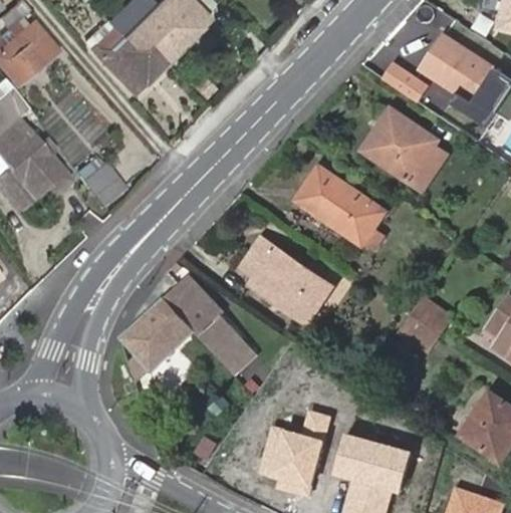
[(146,44),(166,63),(203,29),(201,25),(209,18),(190,0),(157,0),(154,3),(151,0),(145,0),(140,5),(140,10),(143,13),(119,35),(136,53),(146,44)]
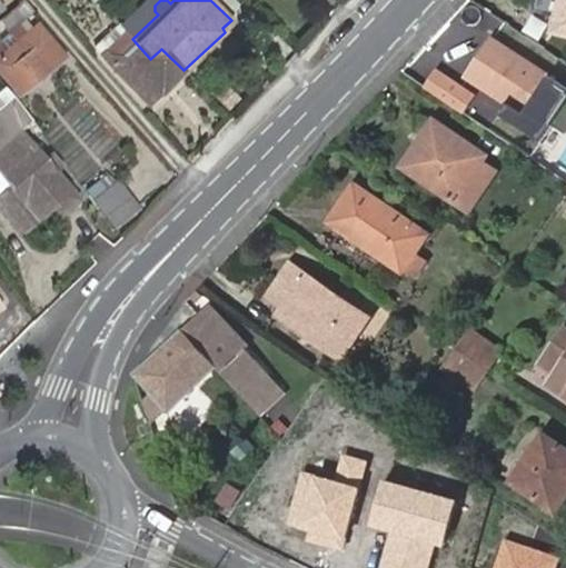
[(560,0),(554,25),(565,27),(565,0),(560,0)]
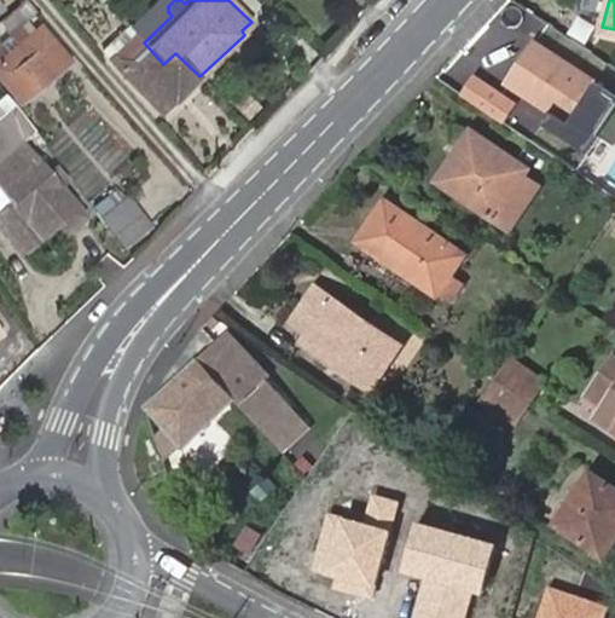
[(68,64),(36,30),(0,62),(0,84),(22,107),(68,64)]
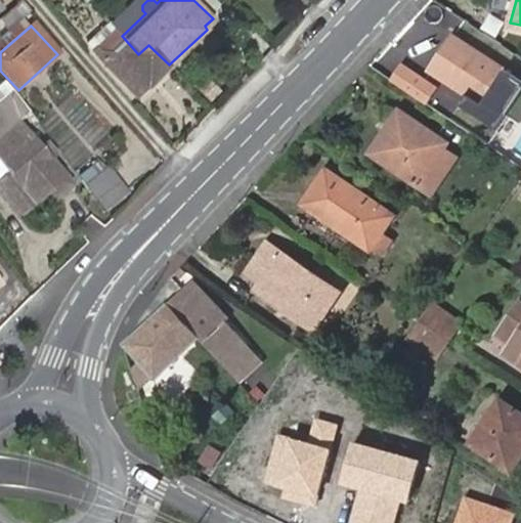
[(122,36),(116,29),(100,43),(110,51),(99,60),(134,97),(169,64),(148,45),(138,54),(122,36)]
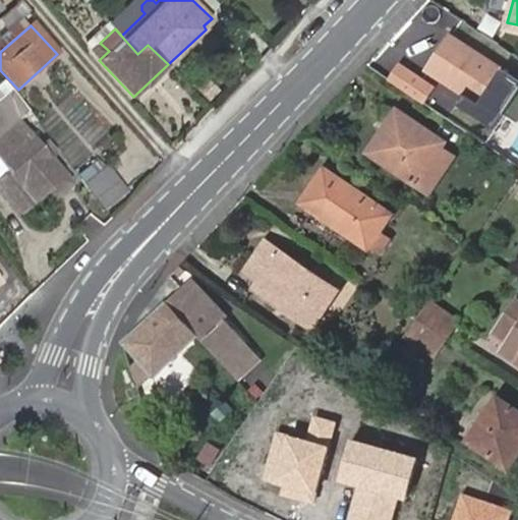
[(514,120),(517,114),(517,80),(449,34),(426,66),(462,91),(455,101),(492,126),(502,111),(514,120)]
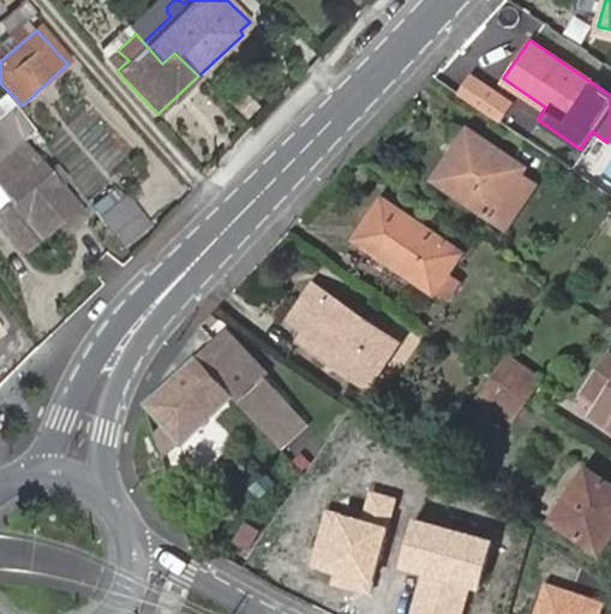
[(502,99),(467,76),(455,93),(490,117),(502,99)]
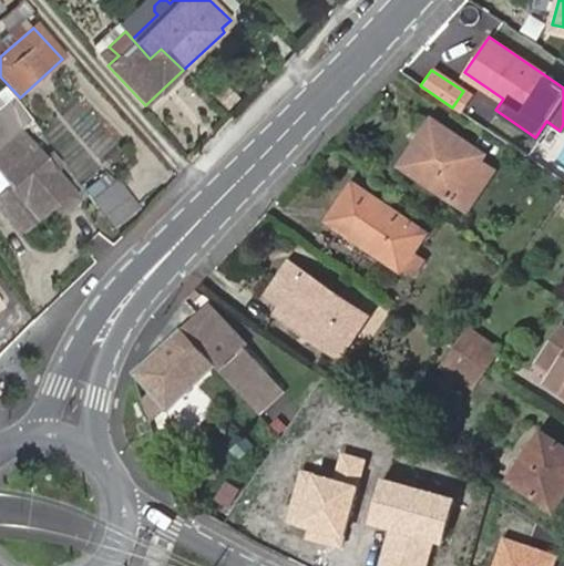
[(18,131),(29,121),(7,93),(0,99),(0,182),(3,186),(0,188),(0,203),(20,226),(50,199),(60,211),(75,195),(52,168),(59,163),(48,152),(42,157),(18,131)]
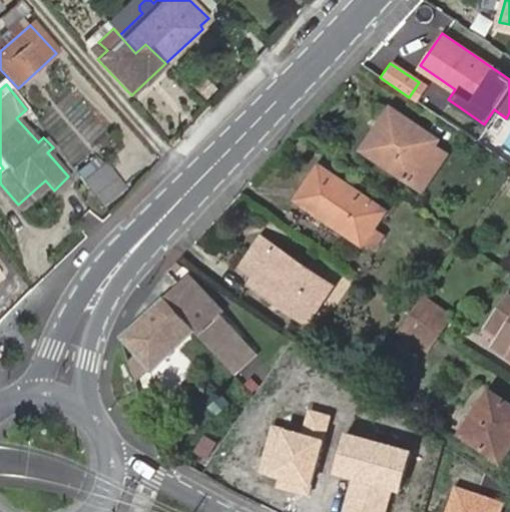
[(383,128),(367,152),(419,188),(442,153),(429,144),(433,137),(388,107),(376,123),(383,128)]
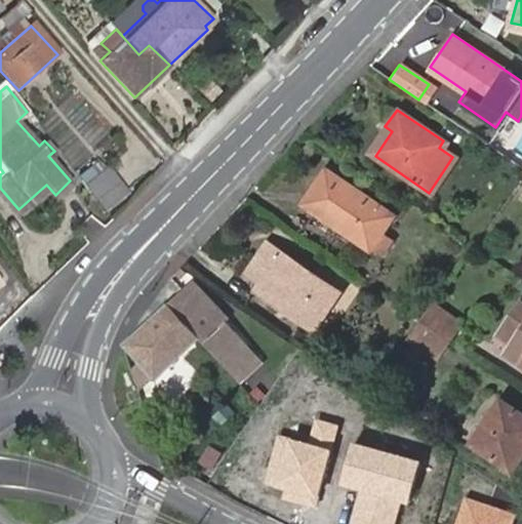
[(368,151),(375,156),(392,131),(385,126),(368,151)]
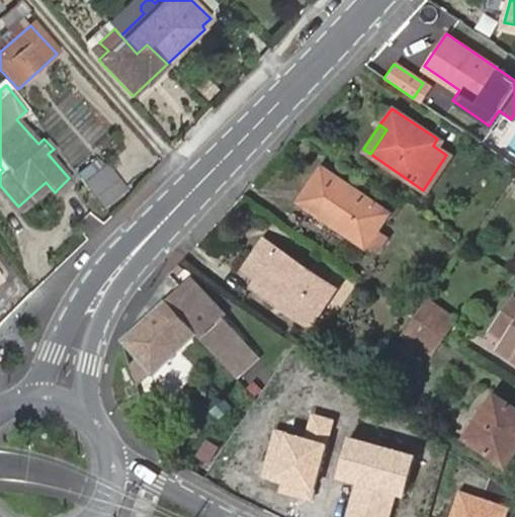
[(96,160),(77,175),(90,192),(110,177),(96,160)]
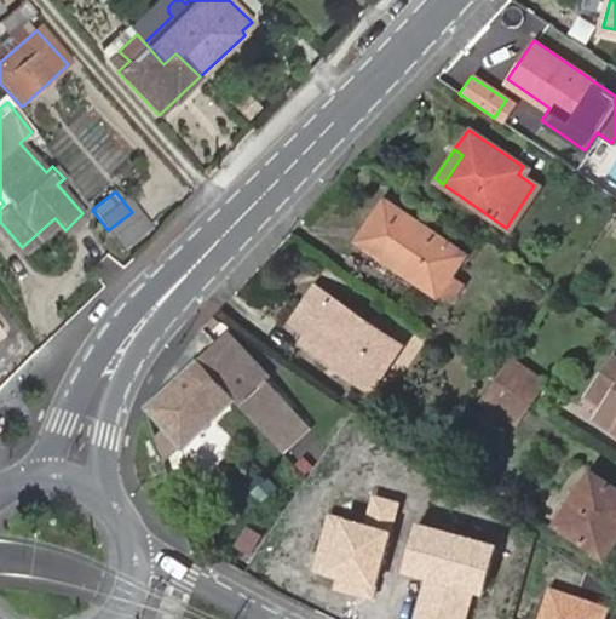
[(356,239),(433,293),(460,254),(383,201),(356,239)]
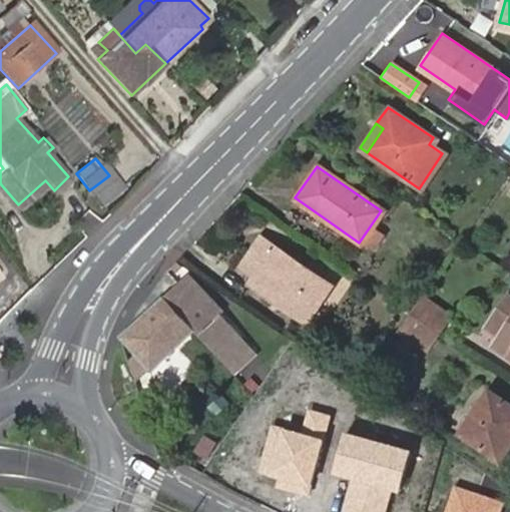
[(270,292),(309,318),(331,285),(261,237),(239,271),(251,279),(247,284),(266,297),(270,292)]
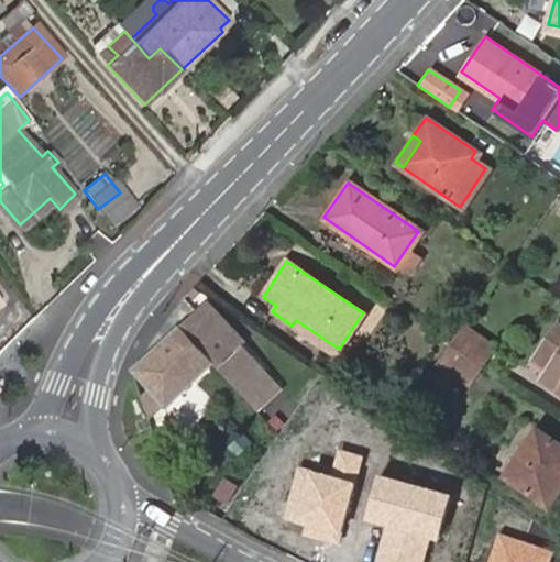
[(205,301),(194,311),(210,329),(221,319),(205,301)]
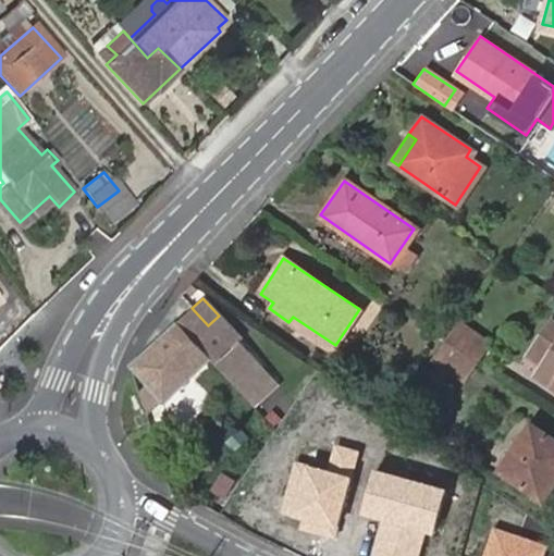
[(162,405),(223,347),(228,353),(239,342),(242,338),(219,316),(208,325),(192,308),(128,368),(145,386),(160,403),(162,405)]
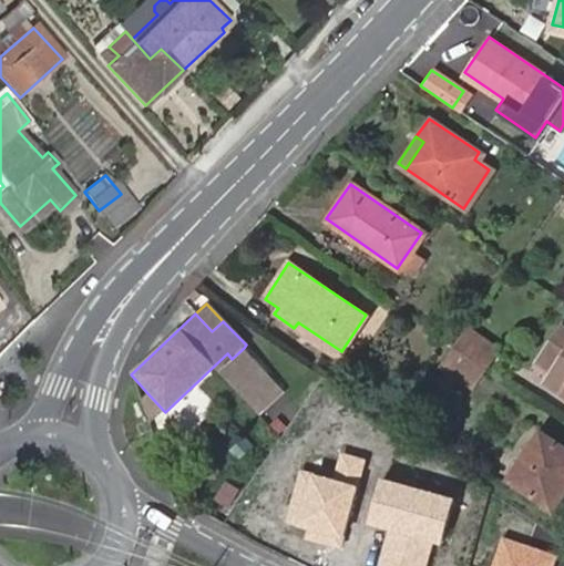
[(337,357),(341,351),(298,322),(294,328),(337,357)]
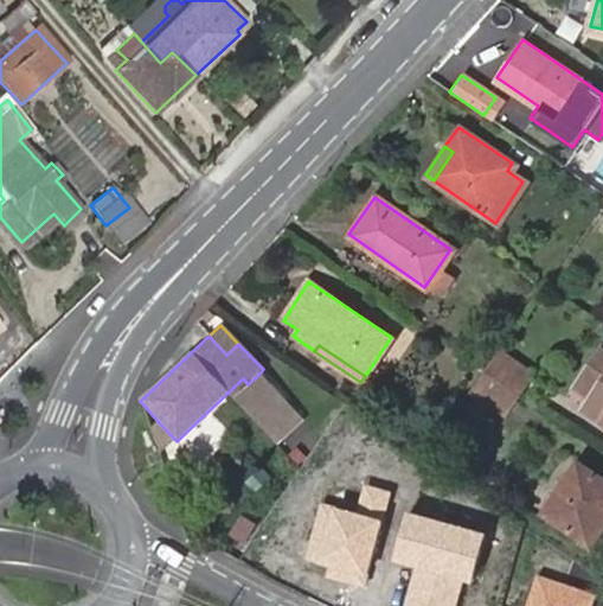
[(498,346),(467,391),(502,415),(533,371),(498,346)]
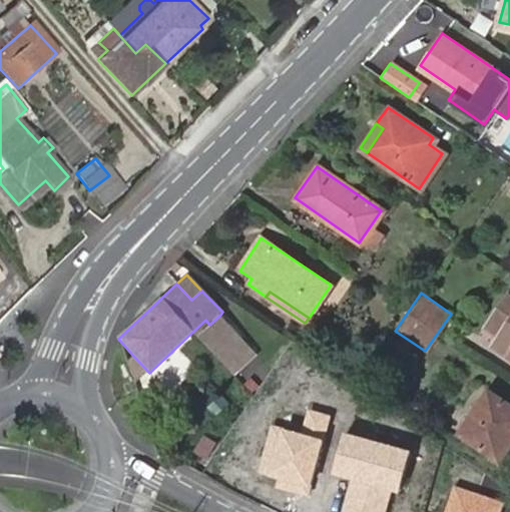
[(483,325),(495,333),(489,344),(509,358),(509,298),(504,294),(483,325)]
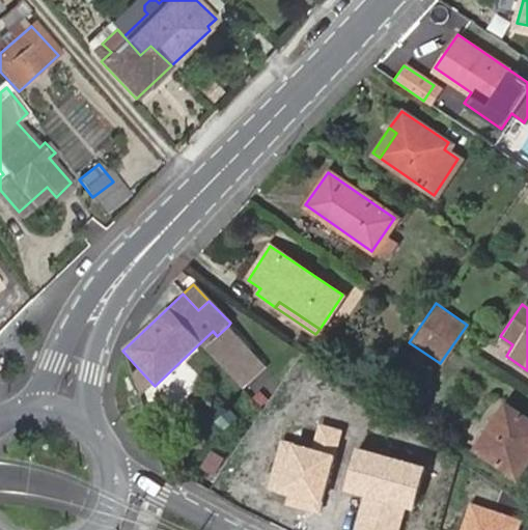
[(205,346),(219,362),(242,340),(228,326),(217,336),(205,346)]
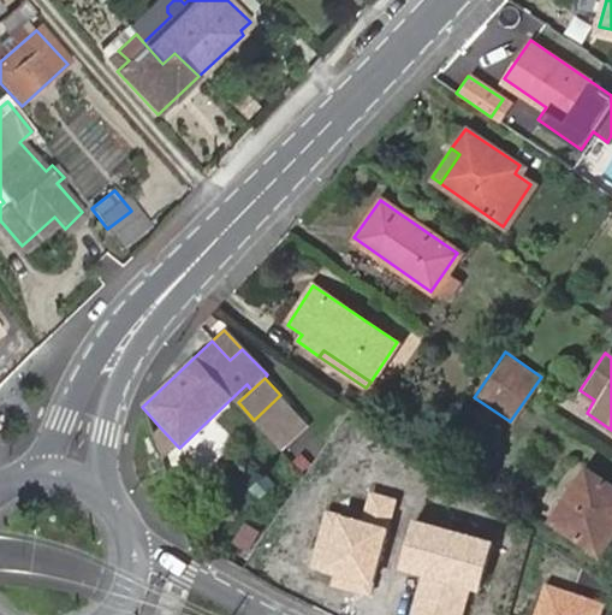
[(177,445),(160,427),(150,436),(159,461),(177,445)]
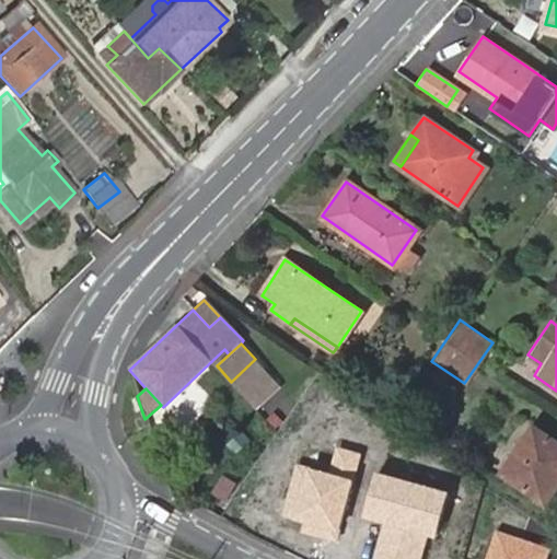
[(556,442),(530,426),(499,469),(542,499),(556,475),(556,442)]
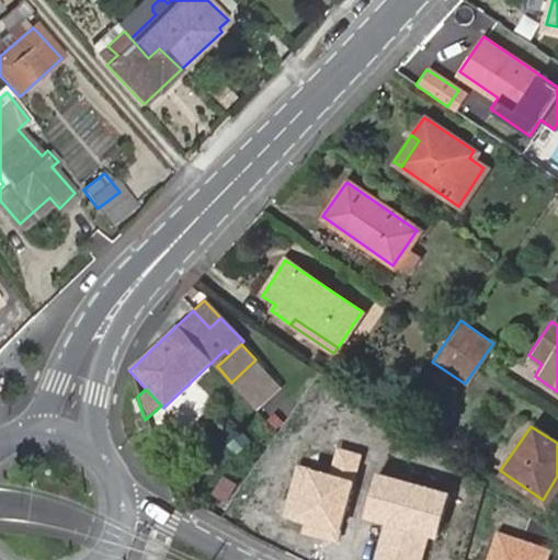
[(328,473),(295,465),(282,514),(304,521),(300,533),(337,543),(362,452),(337,444),(328,473)]
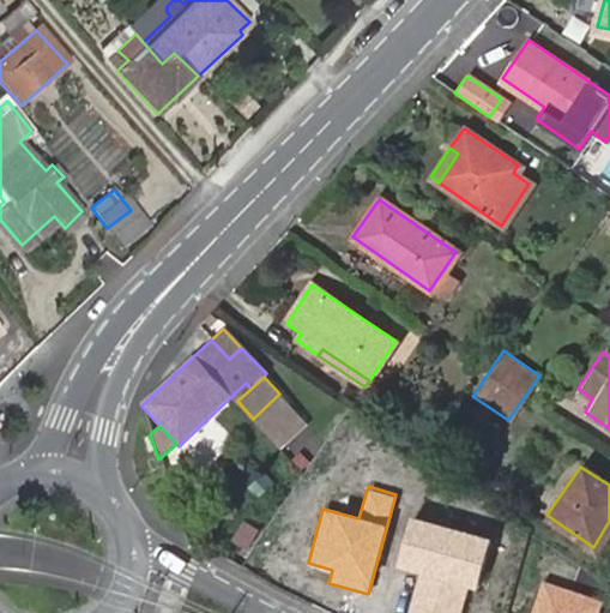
[(490,538),(411,516),(397,566),(418,572),(408,611),(416,612),(457,612),(466,584),(477,588),(490,538)]
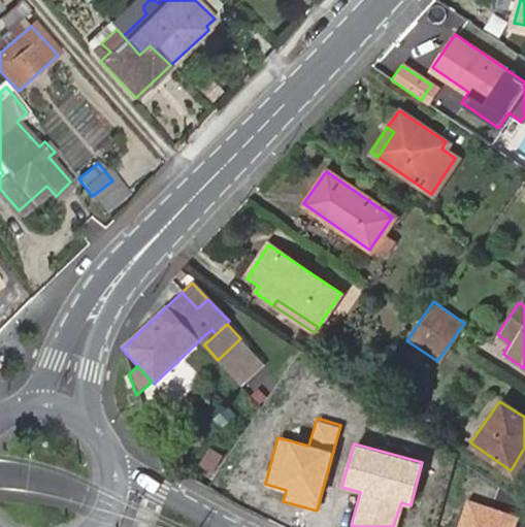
[(516,526),(520,517),(466,498),(456,526),(516,526)]
